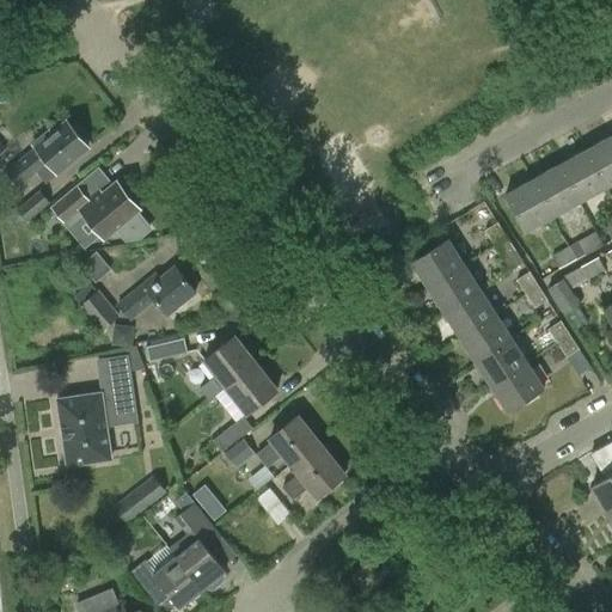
[(37,147),(30,153),(7,172),(19,187),(42,169),(49,178),(56,172),(57,173),(87,147),(67,122),(54,133),(51,129),(35,144),(37,147)]
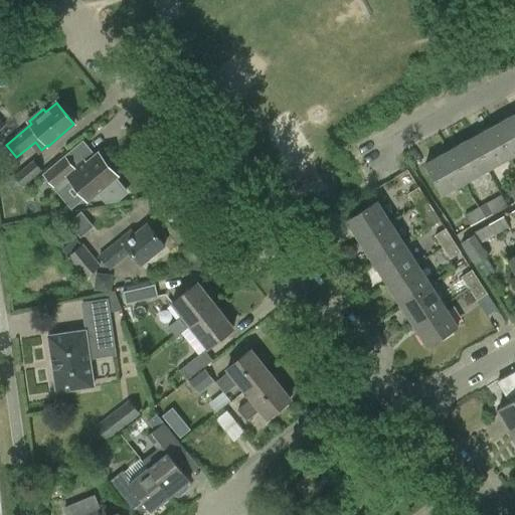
[(514,154),(514,114),(494,126),(511,156),(514,154)]
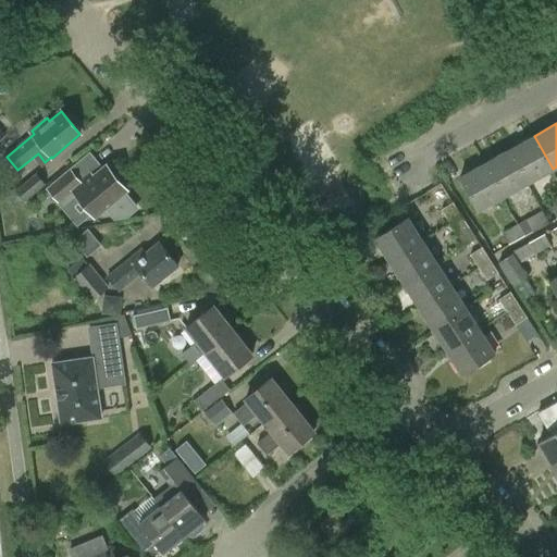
[(553,169),(534,136),(510,150),(528,183),(553,169)]
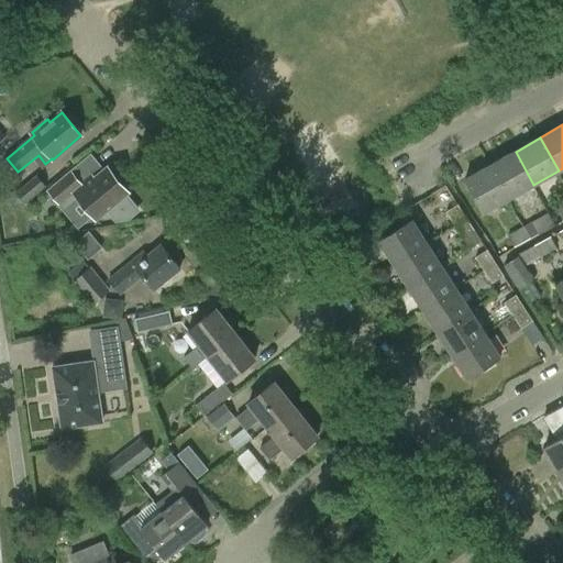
[(492,165),(509,198),(533,185),(516,152),(492,165)]
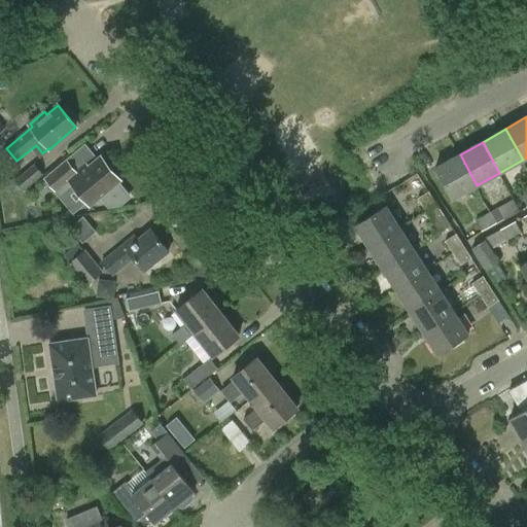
[(477,185),(460,154),(436,168),(453,199),(477,185)]
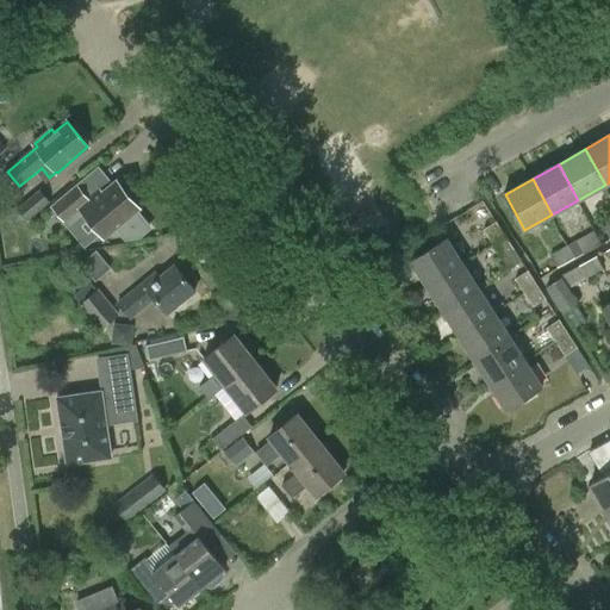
[(151,228),(137,210),(139,209),(136,205),(139,198),(138,191),(134,184),(126,182),(118,184),(117,181),(103,193),(99,190),(88,199),(78,187),(53,207),(68,226),(83,213),(104,238),(114,229),(124,241),(139,238),(151,228)]
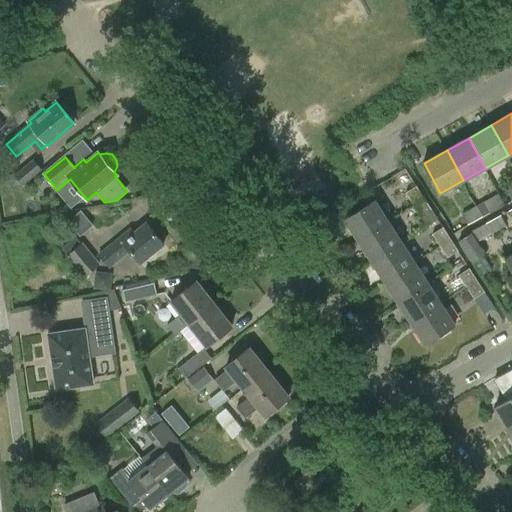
[(23,185),(41,169),(34,160),(15,175),(23,185)]
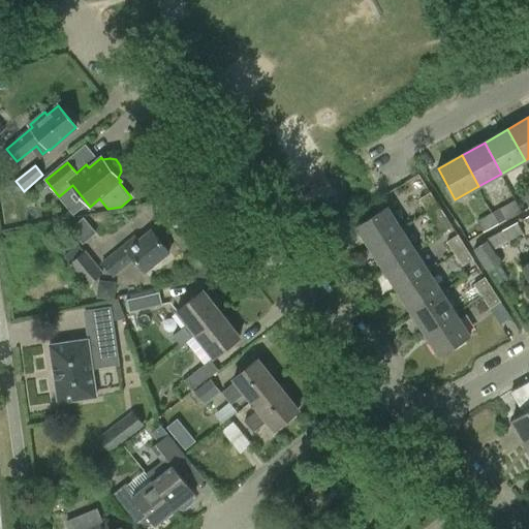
[(419,199),(427,211),(437,205),(430,192),(419,199)]
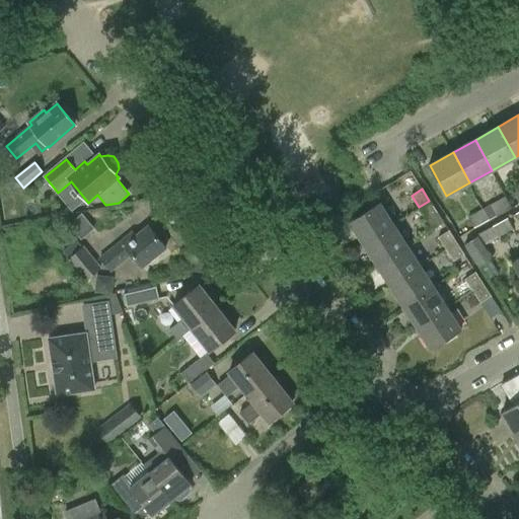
[(497,216),(512,207),(506,197),(491,205),(497,216)]
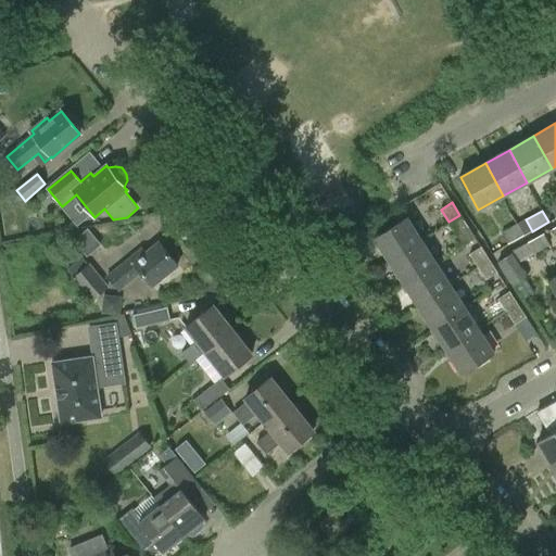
[(457,235),(468,228),(459,215),(449,222),(457,235)]
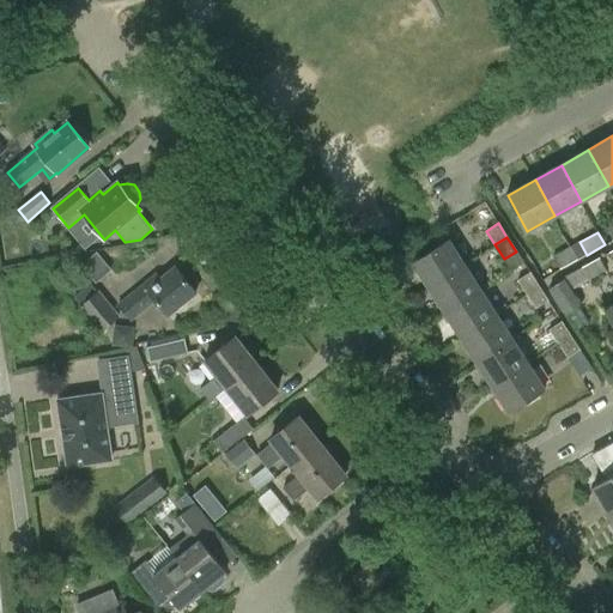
[(412,262),(429,287),(466,263),(449,238),(412,262)]
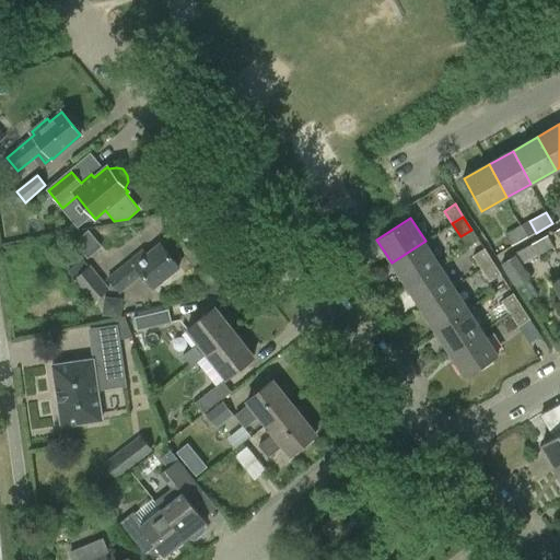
[(512,245),(528,237),(522,225),(505,234),(512,245)]
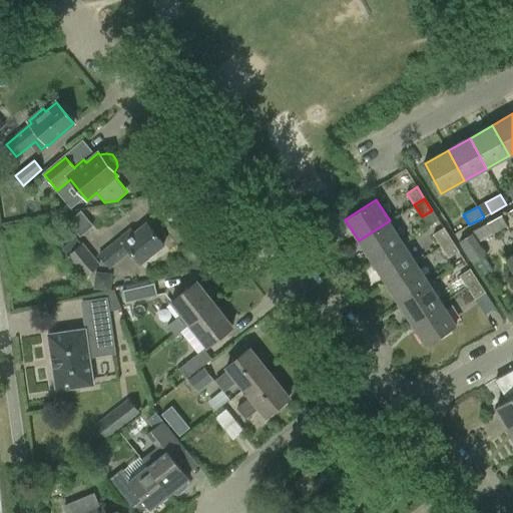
[(81,210),(69,224),(82,235),(94,221),(81,210)]
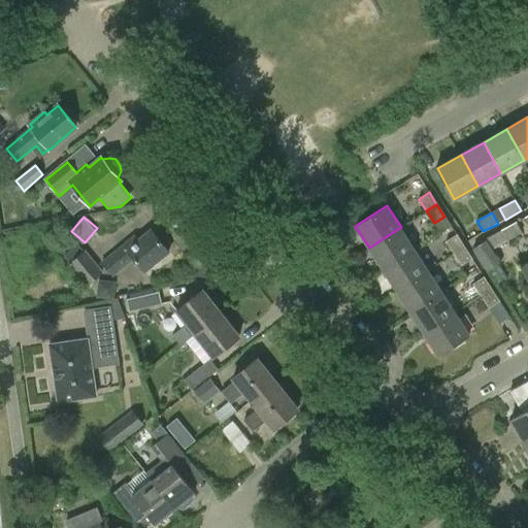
[(507,241),(522,233),(517,222),(501,230),(507,241)]
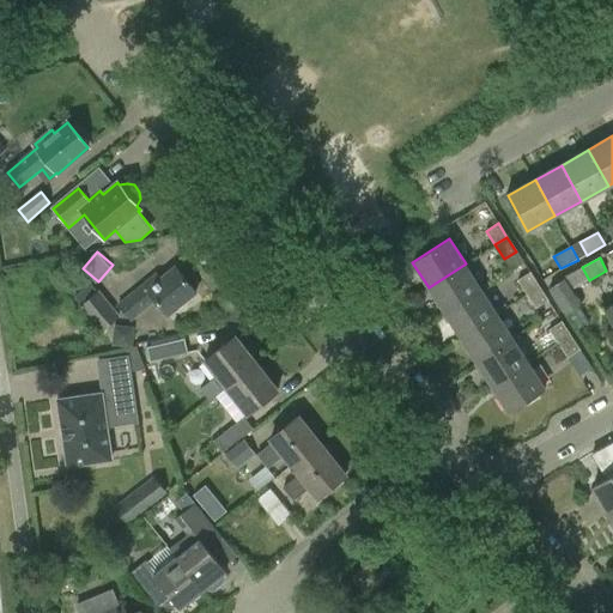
[(445,313),(481,289),(466,263),(429,287),(445,313)]
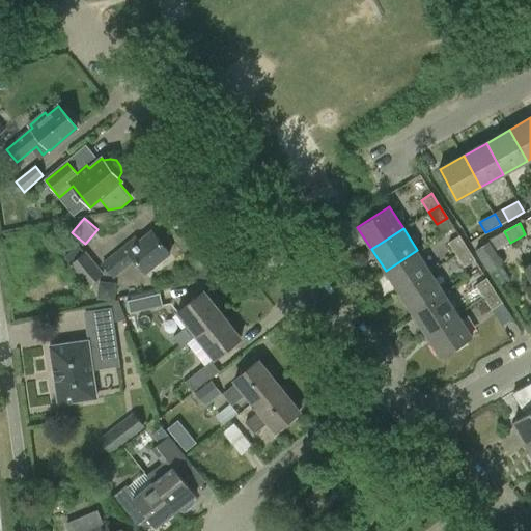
[(150,230),(138,242),(134,236),(103,263),(114,277),(134,260),(145,274),(170,254),(150,230)]
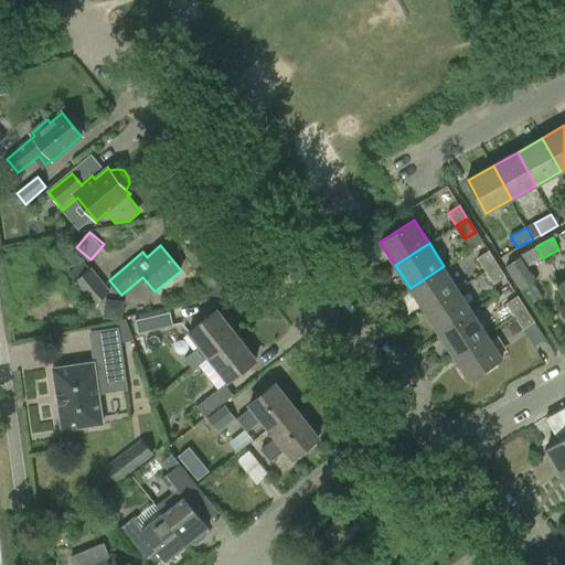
[(477,258),(486,272),(497,264),(489,252),(477,258)]
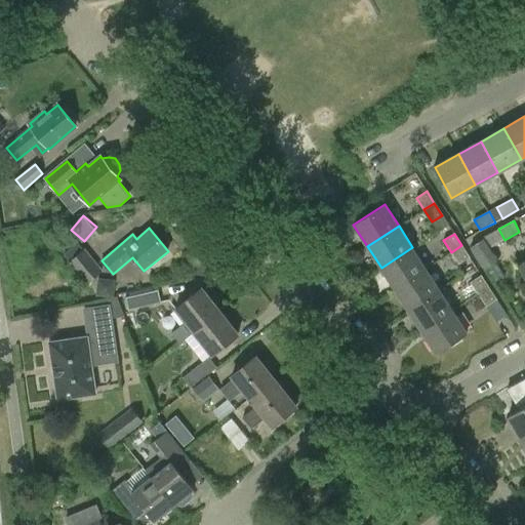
[(485,269),(497,261),(483,240),(472,247),(485,269)]
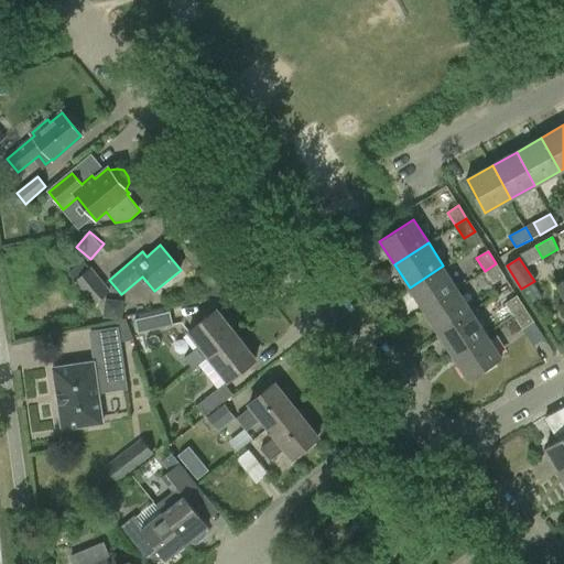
[(68,273),(75,281),(73,282),(93,306),(110,291),(90,267),(89,268),(84,260),(68,273)]
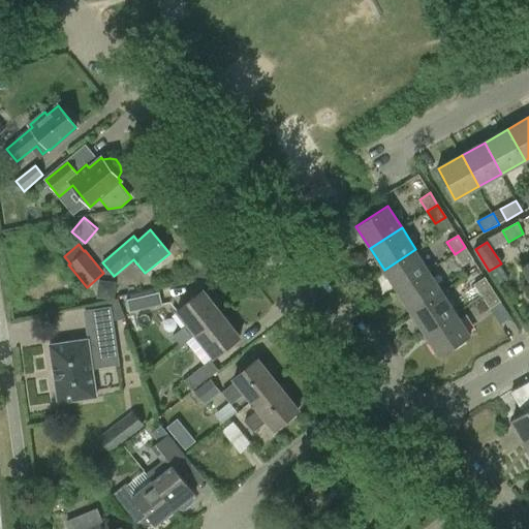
[(465,247),(455,254),(462,267),(473,259),(465,247)]
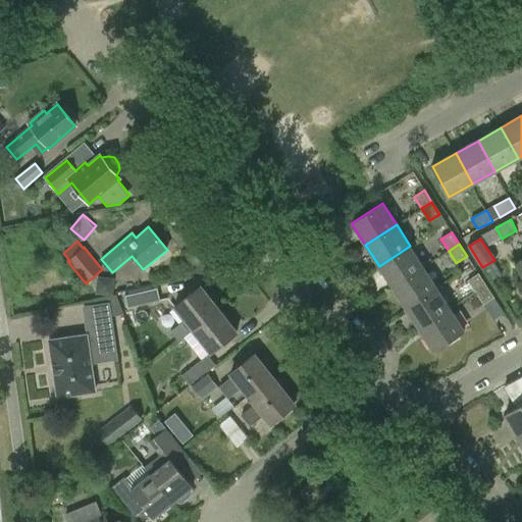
[(379,266),(393,286),(423,267),(410,246),(379,266)]
